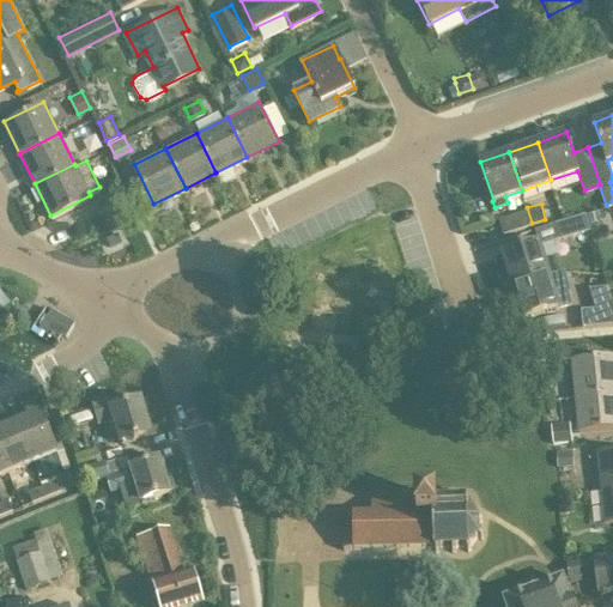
[(532,223),(527,207),(498,217),(503,231),(532,223)]
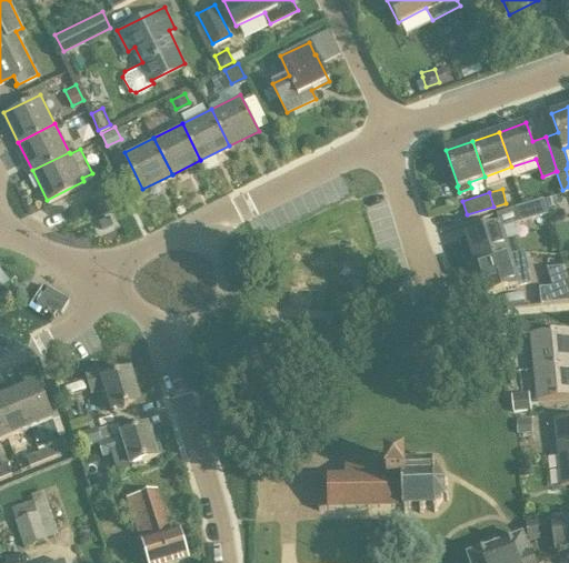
[(507,207),(496,210),(500,224),(501,224),(519,219),(547,210),(547,209),(543,199),(542,195),(507,207)]
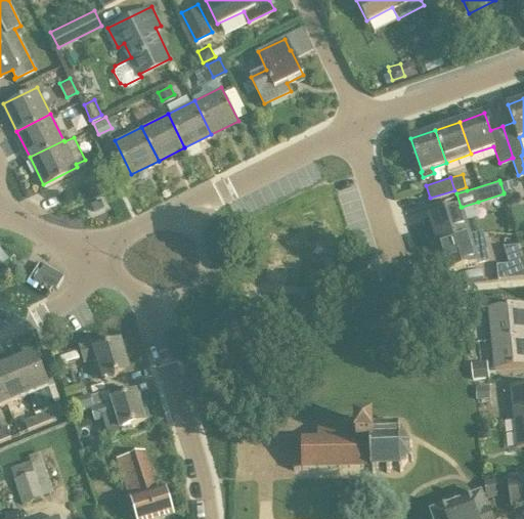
[(508,180),(500,183),(504,192),(511,190),(508,180)]
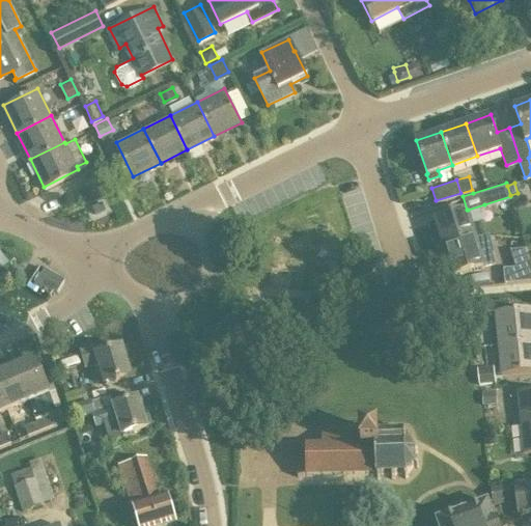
[(89,195),(98,192),(95,185),(86,188),(89,195)]
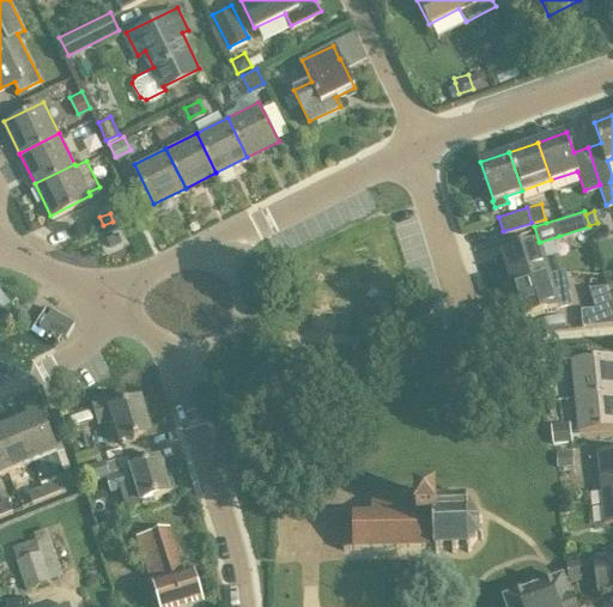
[(550,274),(560,273),(554,250),(544,254),(540,242),(504,253),(505,260),(501,261),(498,266),(502,279),(507,283),(513,281),(513,285),(550,274)]
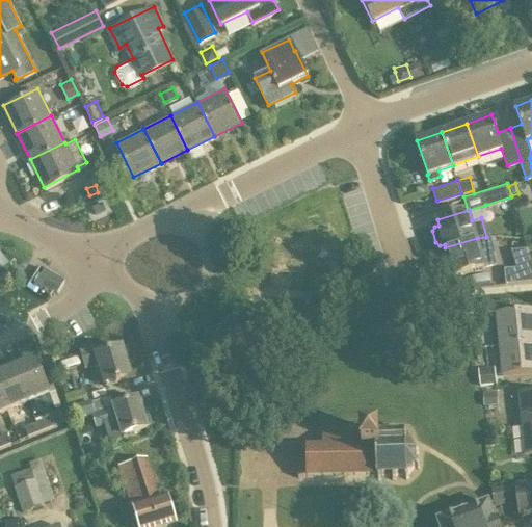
[(489,236),(486,237),(477,238),(445,247),(453,273),(496,262),(493,251),(494,249),(489,236)]
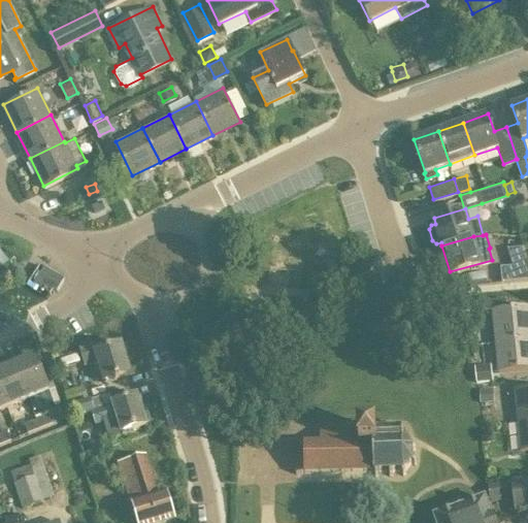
[(501,279),(527,275),(527,261),(500,264),(501,279)]
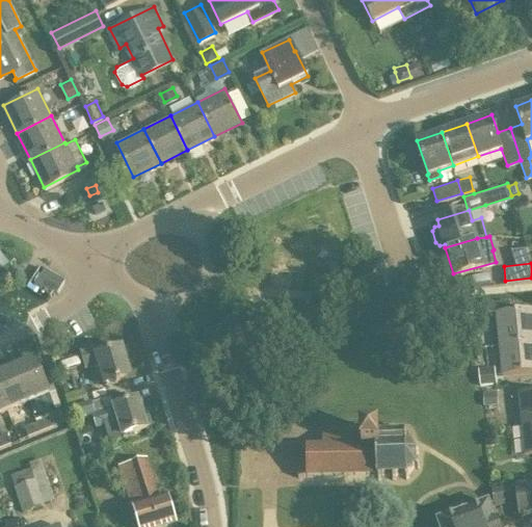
[(56,290),(63,278),(48,268),(45,272),(42,269),(33,283),(49,293),(52,288),(56,290)]
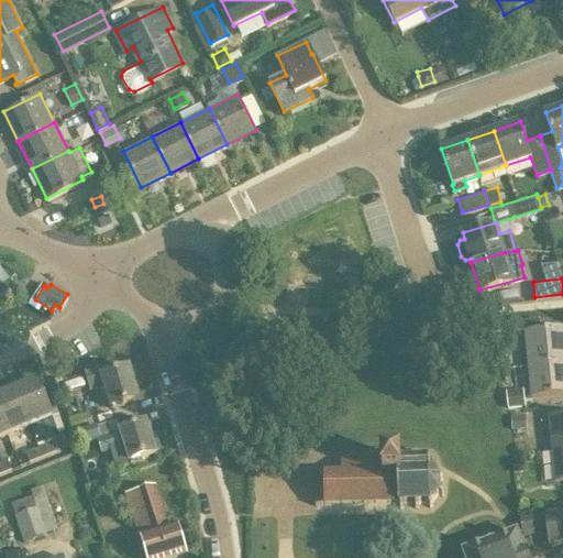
[(529,362),(562,358),(562,325),(526,329),(529,362)]
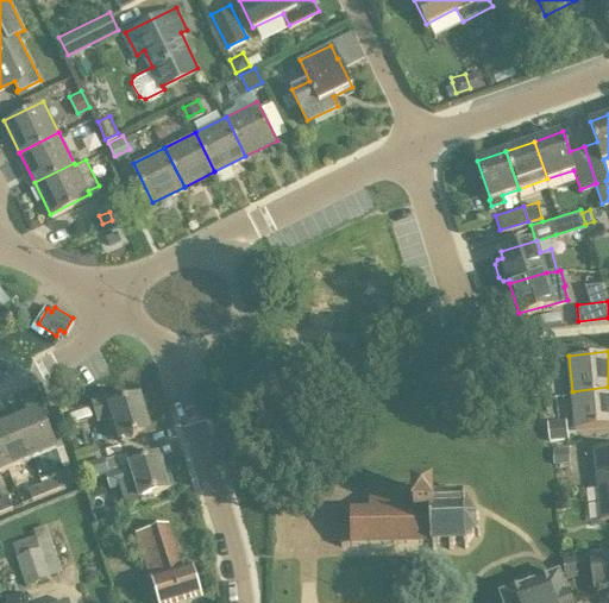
[(608,387),(572,391),(576,426),(608,422),(608,387)]
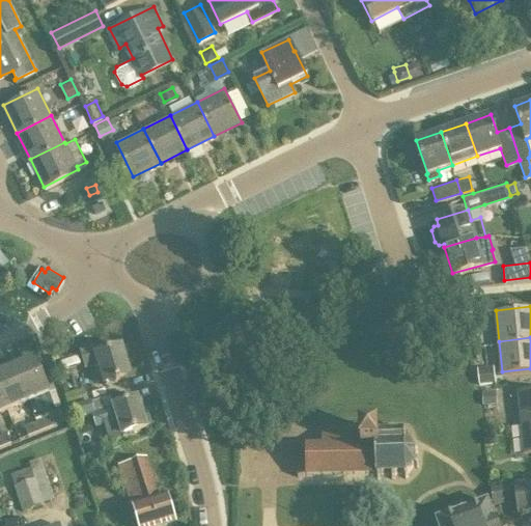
[(104,382),(130,374),(120,344),(95,351),(94,345),(81,349),(85,364),(98,360),(104,382)]
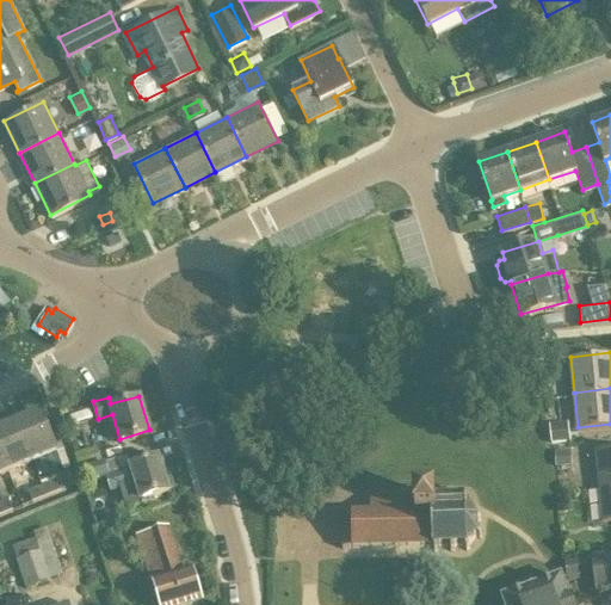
[(31,460),(55,449),(38,409),(14,419),(31,460)]
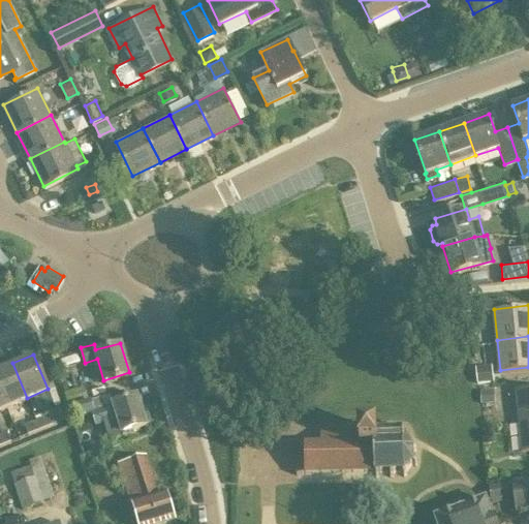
[(27,398),(12,363),(0,368),(0,391),(6,406),(27,398)]
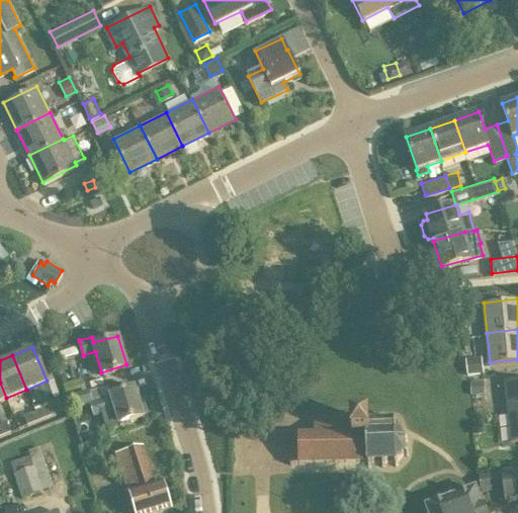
[(467,372),(483,370),(482,355),(465,356),(467,372)]
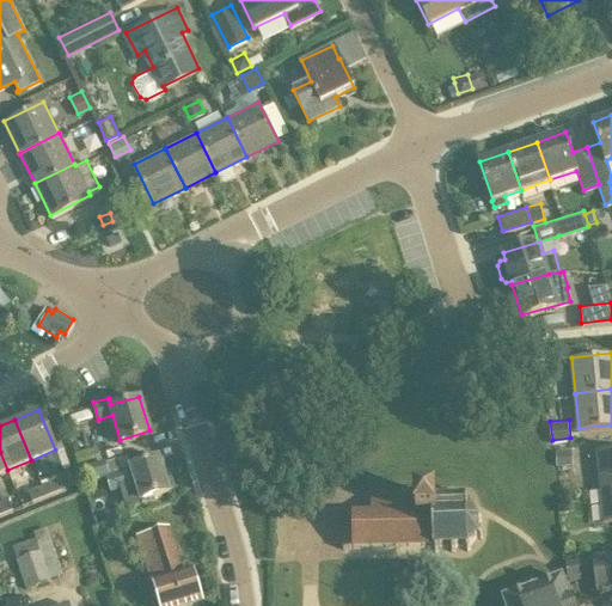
[(570,447),(556,447),(557,460),(570,459),(570,447)]
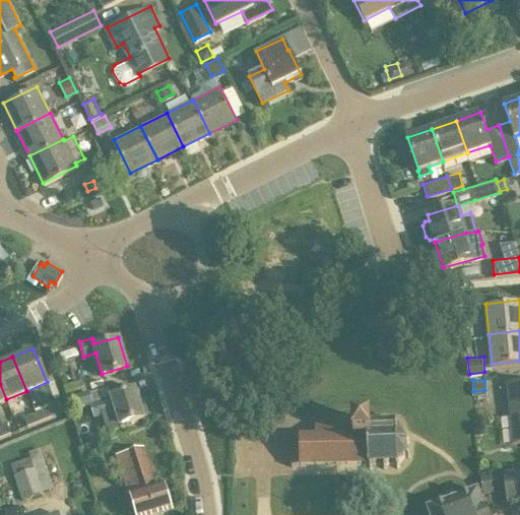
[(510,412),(519,410),(519,381),(507,383),(510,412)]
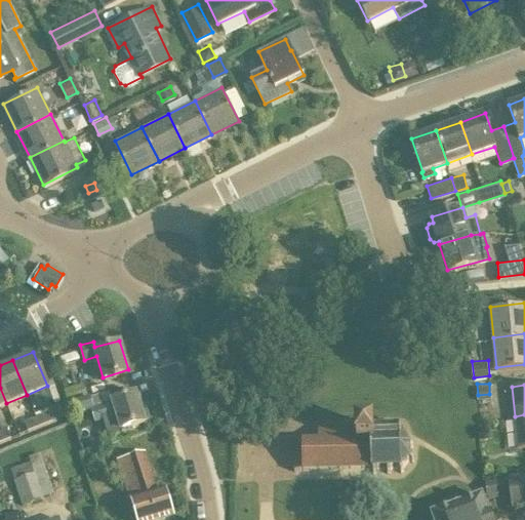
[(139,404),(135,392),(112,399),(112,400),(99,404),(103,416),(116,412),(121,428),(145,421),(144,420),(148,417),(150,414),(147,405),(143,403),(139,404)]
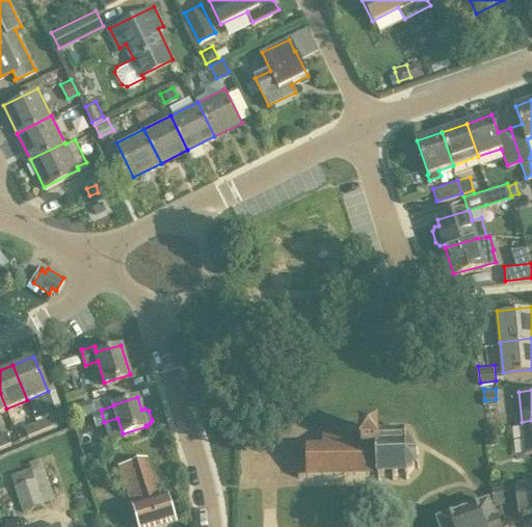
[(88,400),(69,406),(73,419),(92,413),(88,400)]
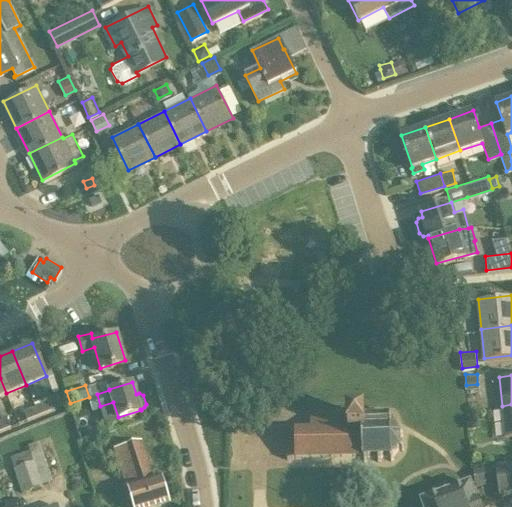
[(61,403),(58,392),(45,398),(46,399),(33,404),(37,413),(50,408),(50,407),(61,403)]
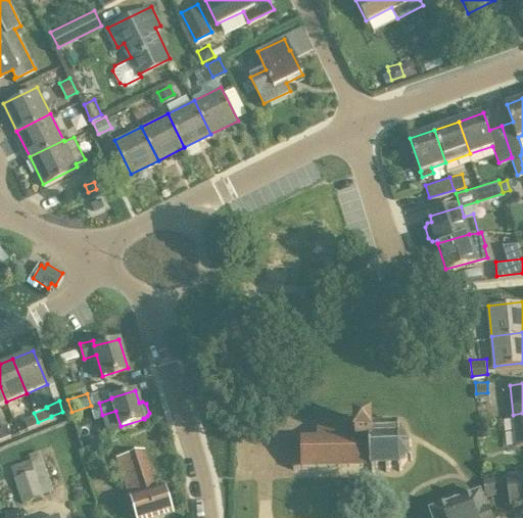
[(28,426),(38,422),(34,413),(24,417),(28,426)]
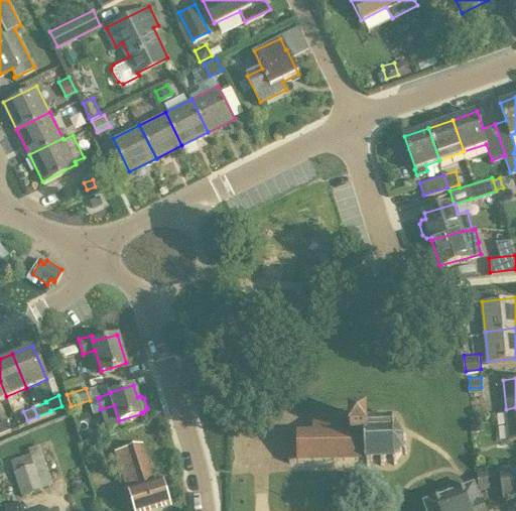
[(515,407),(506,409),(509,438),(515,437),(515,407)]
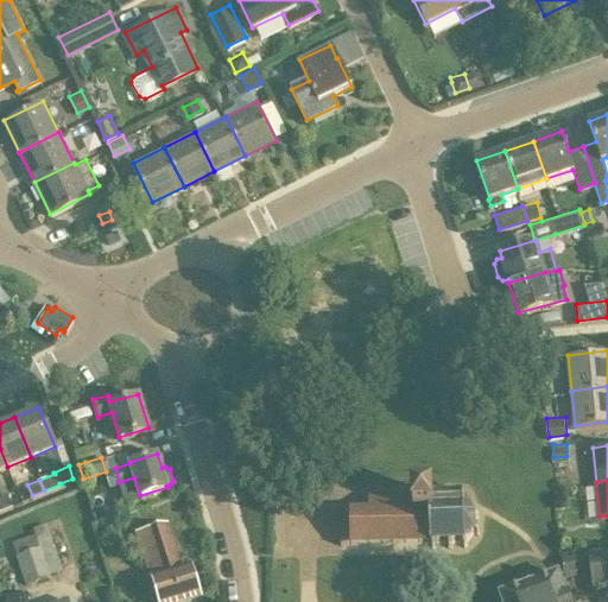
[(473,533),(479,532),(479,530),(476,530),(475,517),(480,513),(477,511),(474,514),(463,504),(463,487),(458,487),(458,489),(412,490),(412,493),(367,494),(367,508),(340,509),(341,543),(369,542),(369,543),(432,540),(432,545),(436,545),(436,540),(448,540),(449,545),(451,545),(451,540),(461,539),(467,545),(469,543),(466,539),(473,533)]
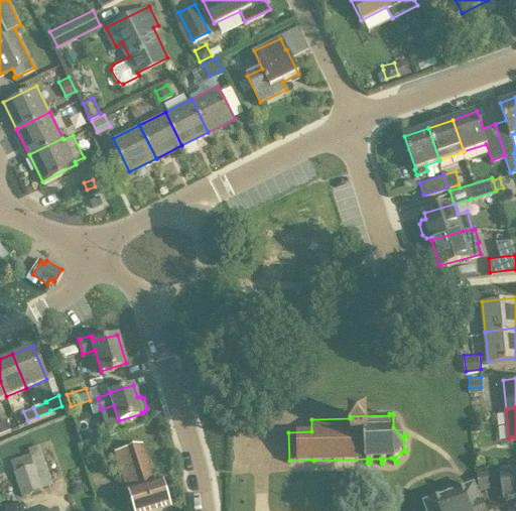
[(6,418),(0,420),(0,431),(10,427),(6,418)]
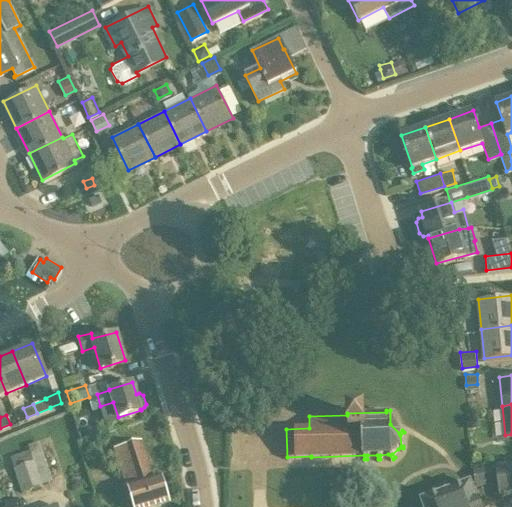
[(10,454),(22,488),(52,478),(39,439),(28,443),(29,448),(10,454)]
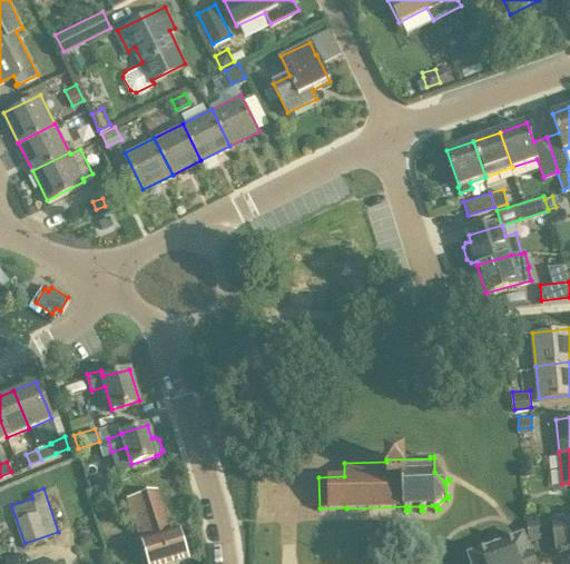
[(148,563),(169,563),(188,558),(178,527),(169,531),(160,501),(140,507),(150,537),(141,541),(148,563)]
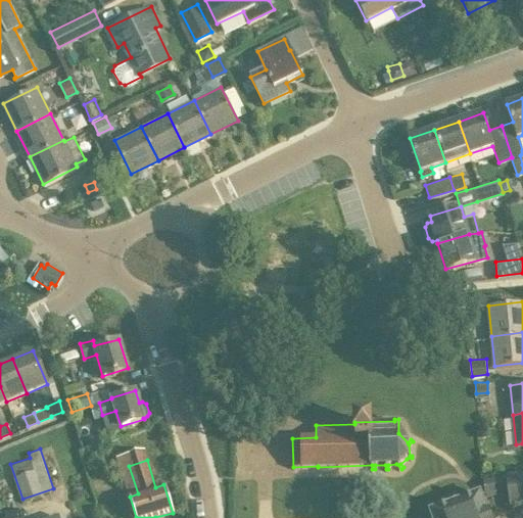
[(522,470),(505,473),(505,474),(482,478),(485,495),(507,491),(509,507),(522,504),(522,470)]
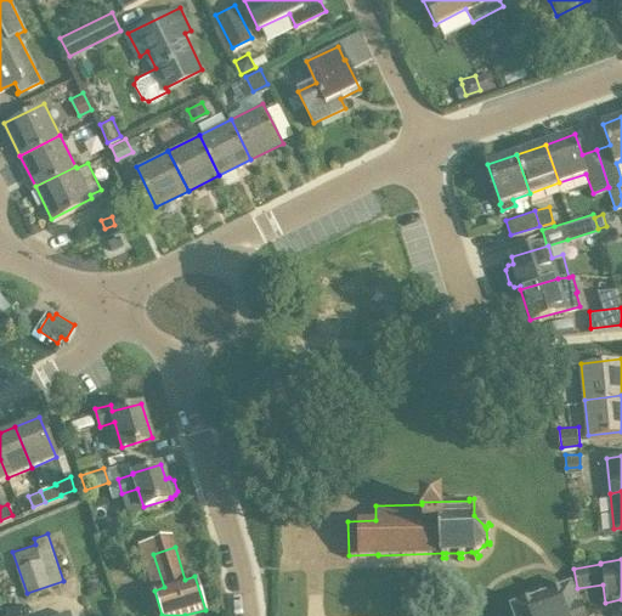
[(515,615),(583,615),(571,583),(512,605),(515,615)]
